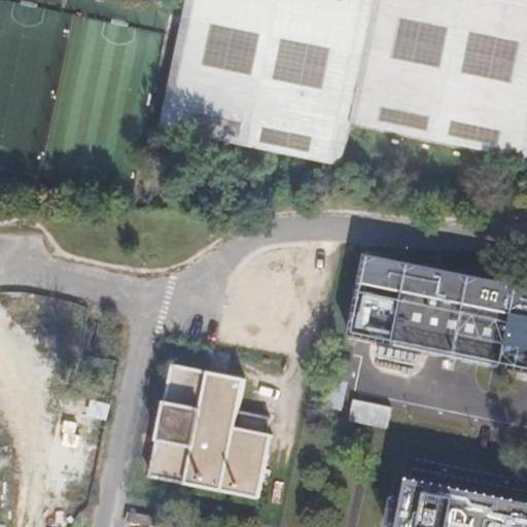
[(190,0),(166,124),(337,159),(370,0),(190,0)]
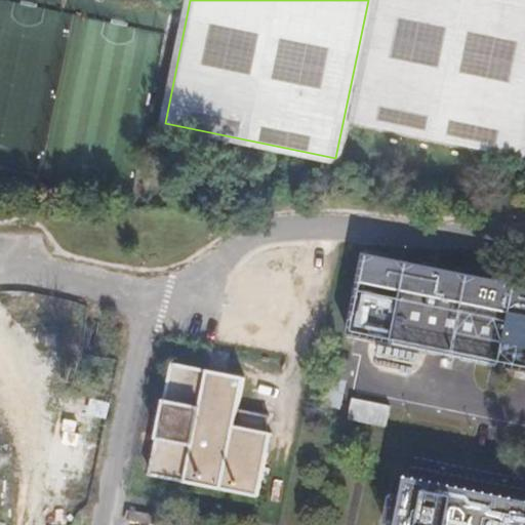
[(524,0),(380,0),(357,119),(524,157),(524,0)]
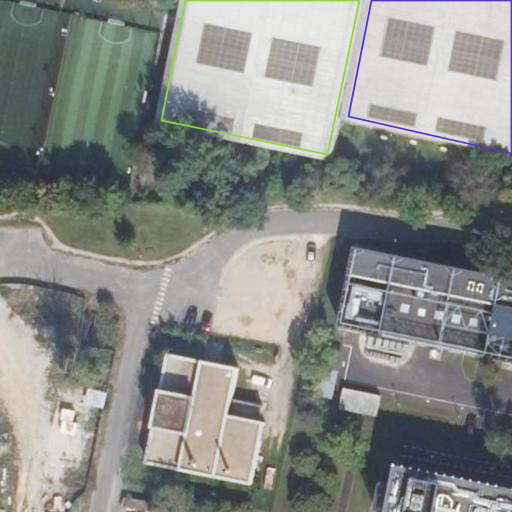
[(511,362),(511,280),(351,248),(335,328),(511,362)]
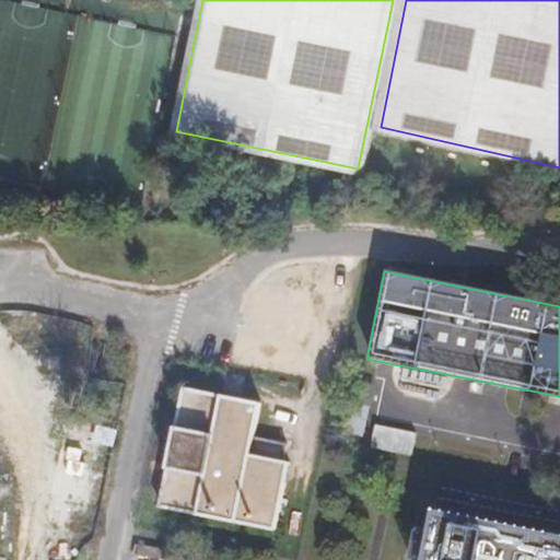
[(67,339),(62,370),(74,371),(79,340),(67,339)]
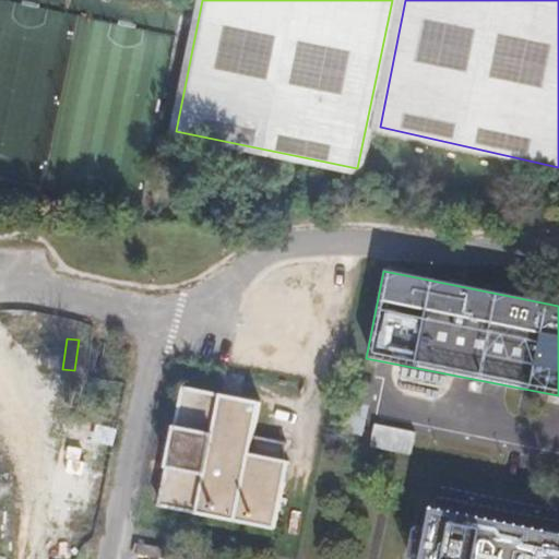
[(177,388),(155,506),(271,527),(284,461),(276,459),(280,443),(248,438),(254,402),(177,388)]
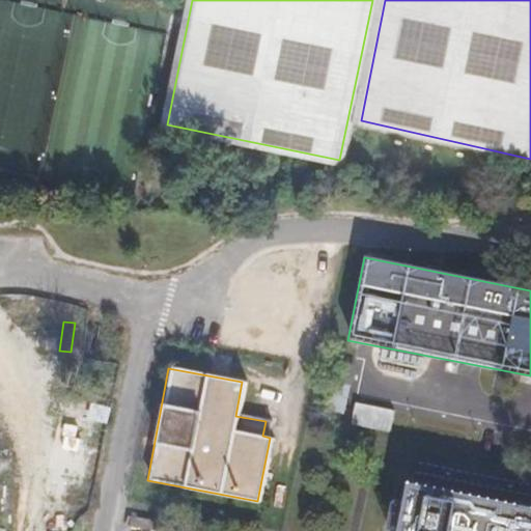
[(390,435),(395,413),(354,404),(350,426),(390,435)]
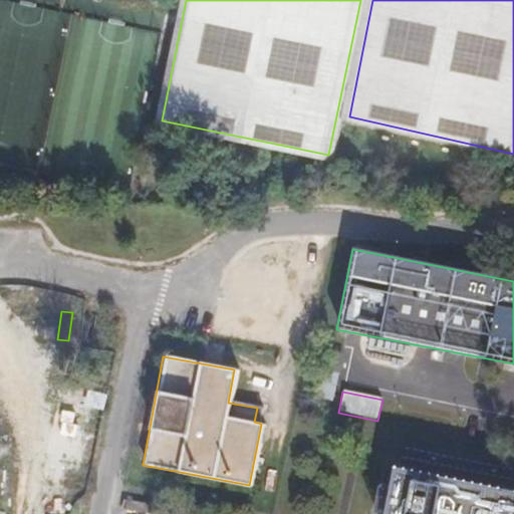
[(513,513),(513,491),(395,467),(384,513),(513,513)]
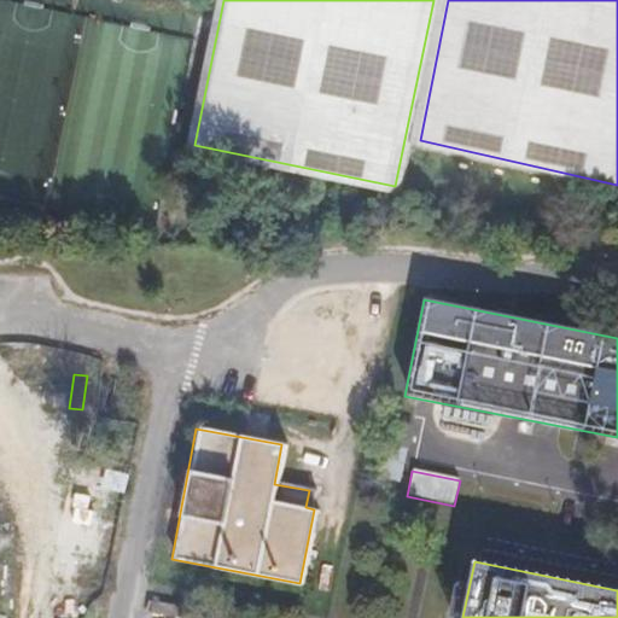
[(165,617),(168,605),(145,601),(143,617),(147,617),(165,617)]
